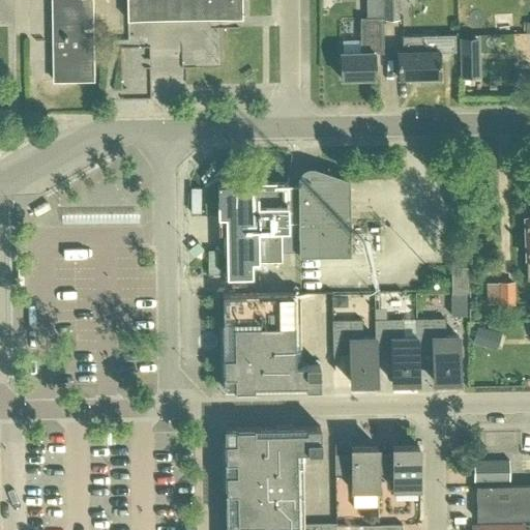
[(92,0),(52,0),(54,81),(94,81),(92,0)]
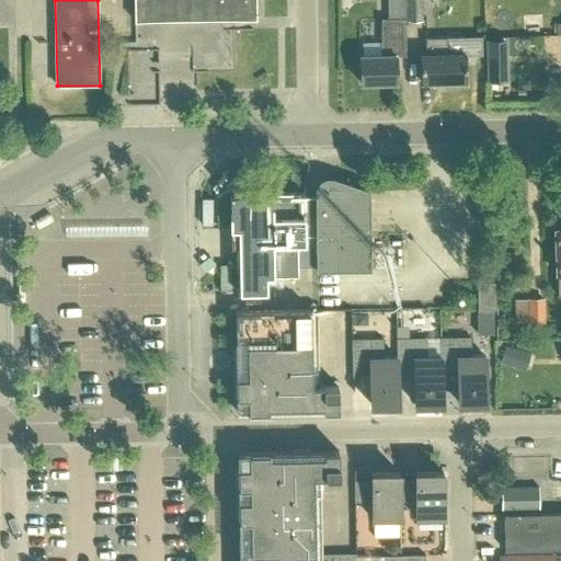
[(135,0),(135,24),(256,23),(255,0),(135,0)]
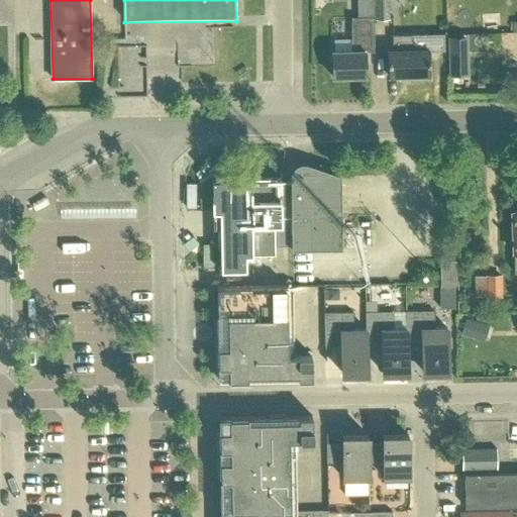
[(373,0),(374,19),(389,18),(388,0),(373,0)]
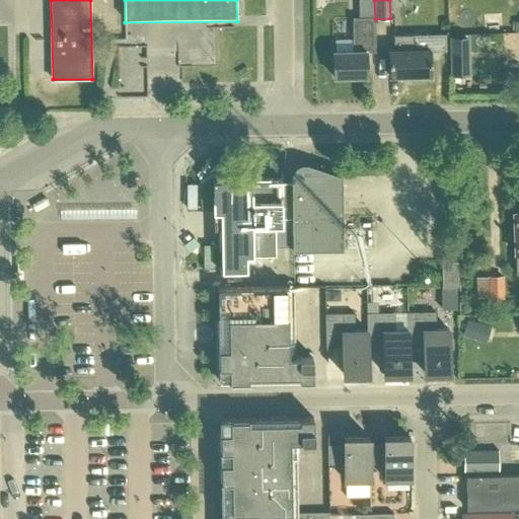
[(354,52),(332,53),(334,78),(366,77),(366,52),(375,52),(374,17),(353,17),(354,52)]
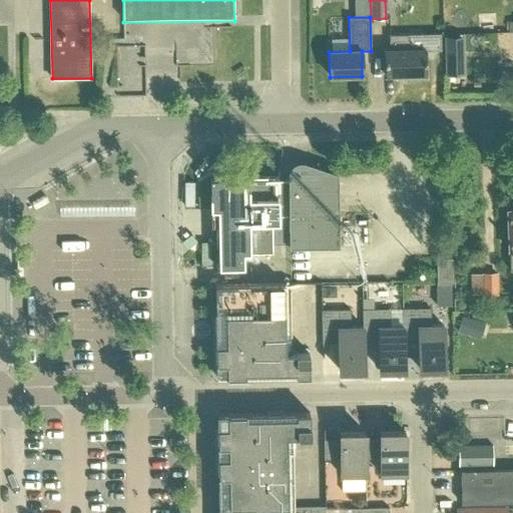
[(171,29),(173,62),(212,60),(210,27),(171,29)]
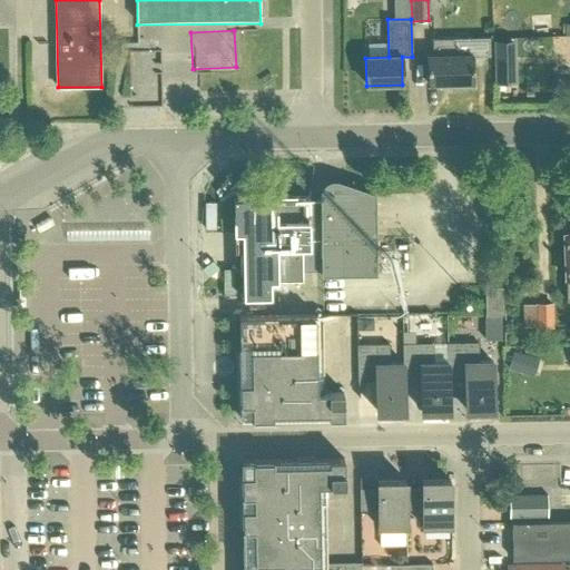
[(432,57),(426,57),(428,85),(441,84),(441,89),(473,89),(473,56),(490,56),(489,38),(432,39),(432,57)]
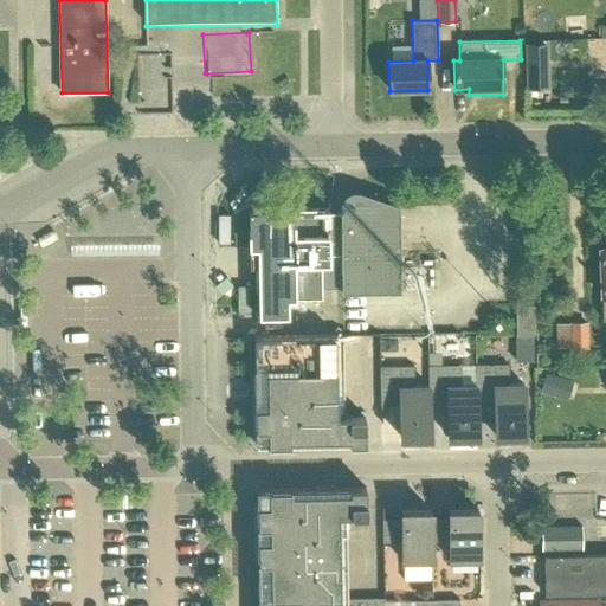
[(541,90),(539,42),(522,43),(523,90),(541,90)]
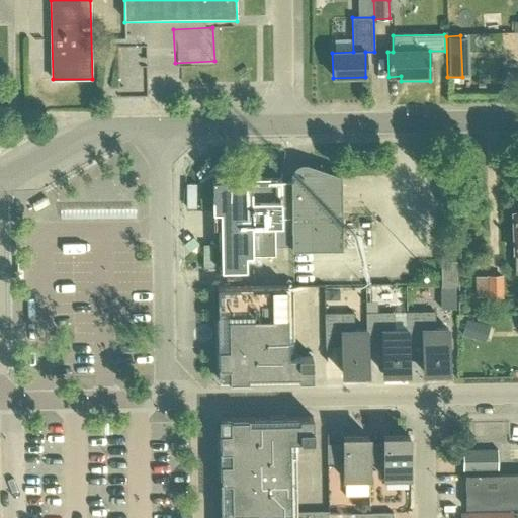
[(290,174),(290,182),(281,182),(281,179),(231,180),(231,182),(229,182),(226,183),(224,183),(222,185),(220,186),(219,188),(217,190),(216,192),(214,194),(213,196),(213,198),(213,200),(212,200),(212,213),(227,213),(227,224),(220,230),(221,271),(246,271),(246,256),(275,256),(274,227),(281,227),(281,219),(291,219),(291,251),(342,249),(341,175),(306,163),(305,163),(303,163),(300,163),(298,163),(296,164),(294,165),(293,167),(292,168),(291,170),(290,172),(290,174)]
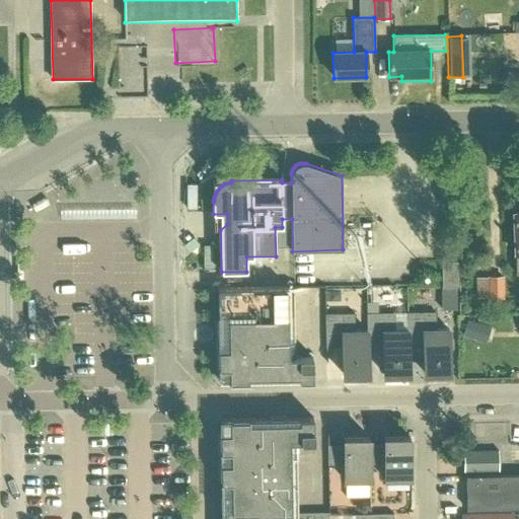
[(444,285),(456,284),(456,264),(443,265),(444,285)]
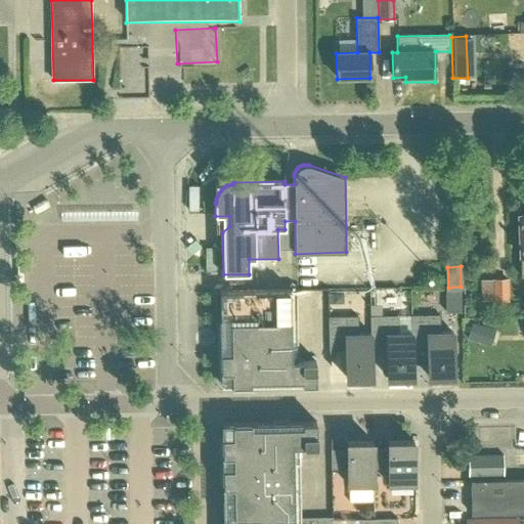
[(479,278),(479,300),(505,300),(505,279),(479,278)]
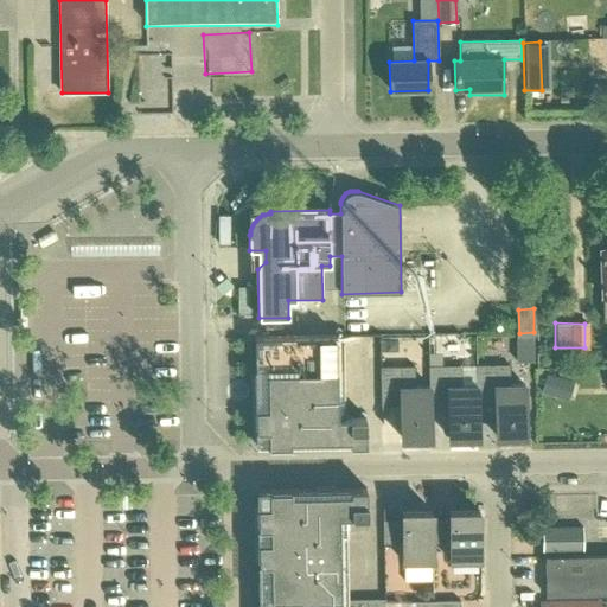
[(334,446),(364,446),(363,419),(343,420),(342,337),(254,338),(255,377),(260,377),(261,409),(255,409),(255,448),(313,446),(313,442),(334,441),(334,446)]
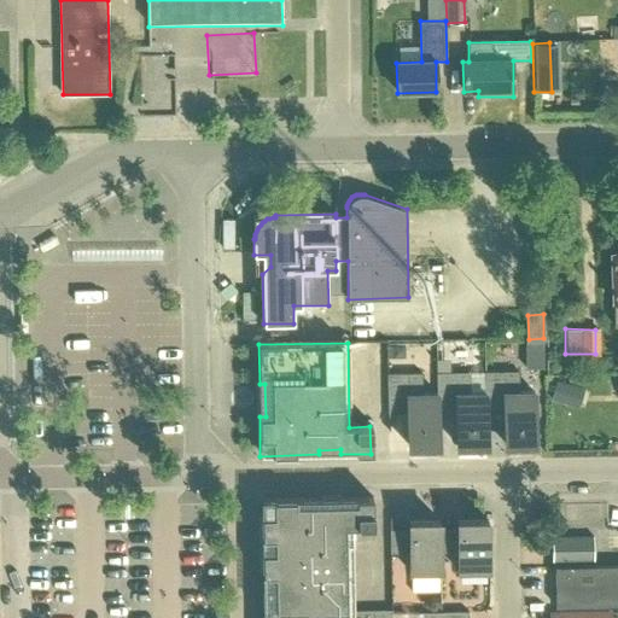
[(542,344),(525,344),(526,368),(543,367),(542,344)]
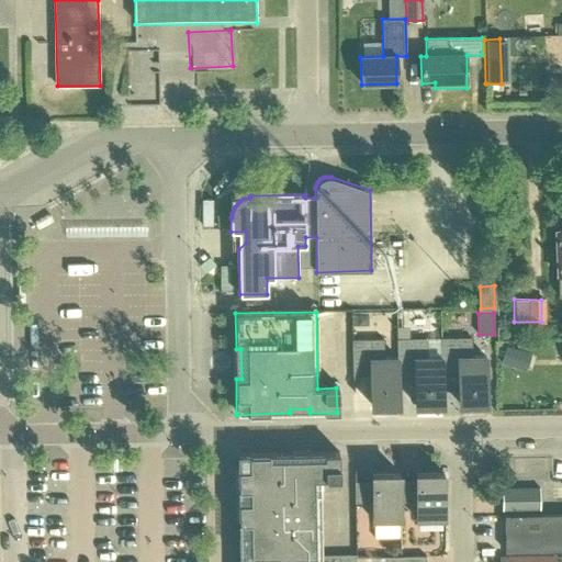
[(357,314),(357,325),(366,325),(368,323),(368,314),(357,314)]
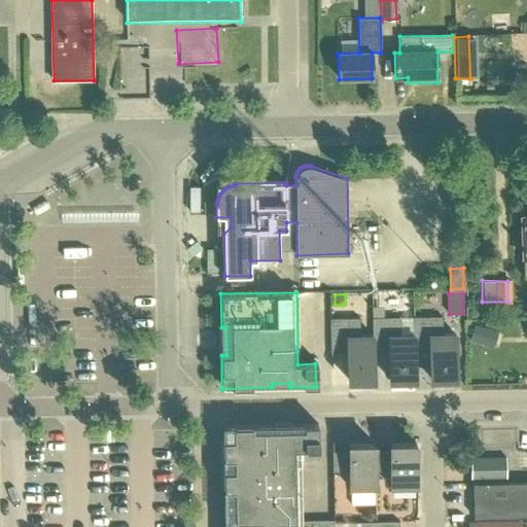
[(372,306),(372,318),(384,318),(384,306),(372,306)]
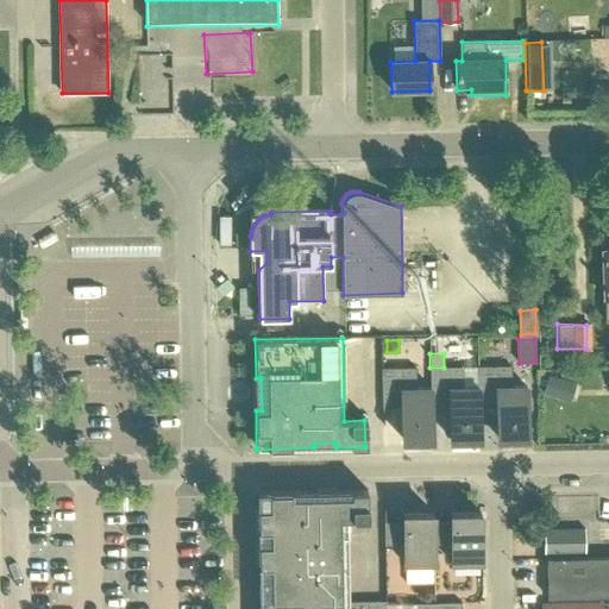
[(478,400),(496,400),(497,438),(527,438),(526,387),(512,387),(510,366),(477,368),(478,388),(478,400)]
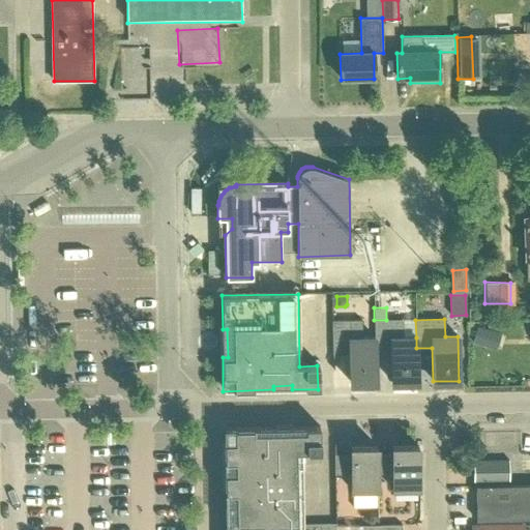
[(375,339),(375,349),(390,349),(391,382),(417,381),(416,348),(416,337),(403,337),(403,320),(386,320),(374,320),(375,339)]
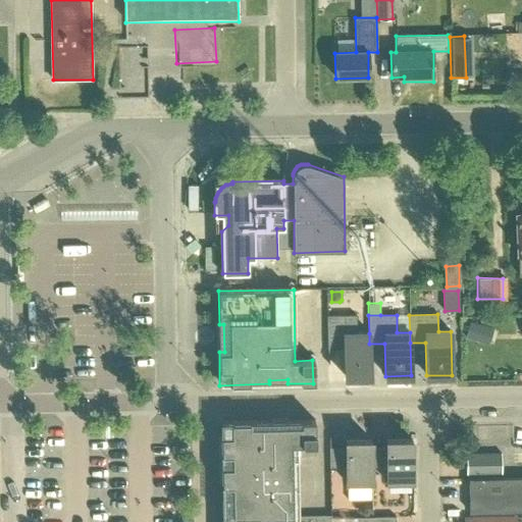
[(356,316),(327,316),(327,345),(344,345),(345,377),(370,376),(369,344),(369,333),(356,333),(356,316)]
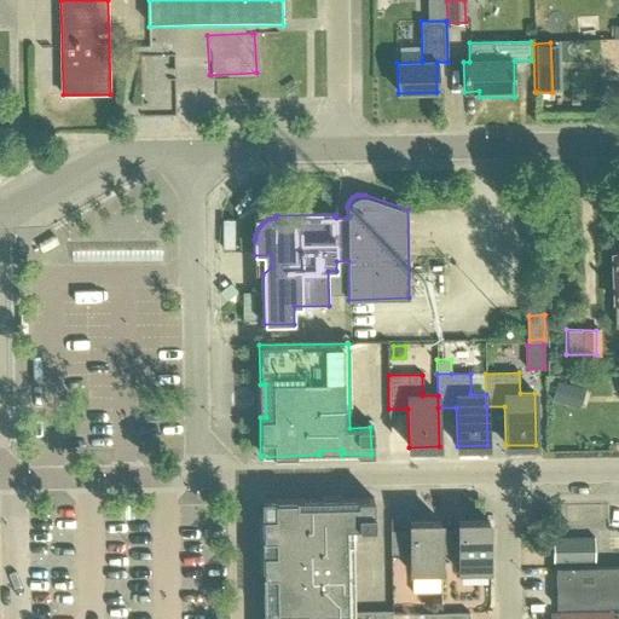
[(320,501),(261,502),(261,520),(267,520),(267,573),(262,573),(262,618),(391,618),(391,613),(353,613),(352,527),(374,527),(372,501),(342,501),(342,505),(320,505),(320,501)]
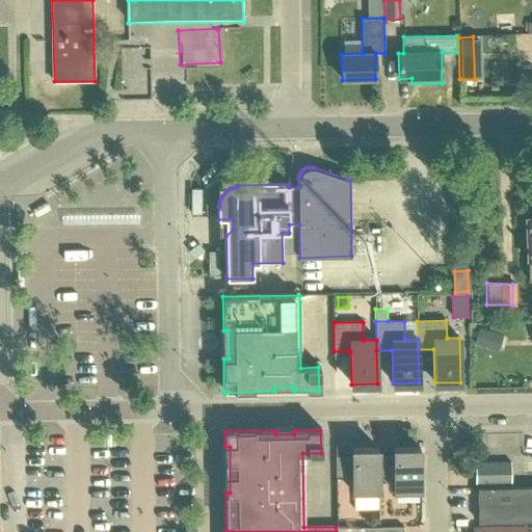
[(378,460),(379,476),(395,475),(395,493),(421,493),(420,448),(394,449),(394,460),(378,460)]
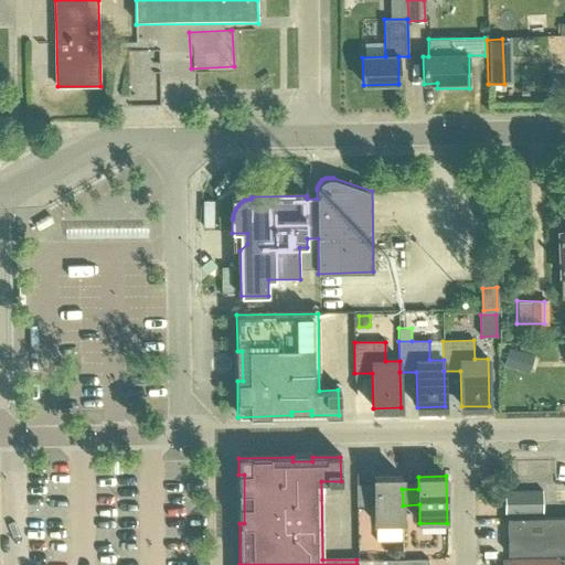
[(403,505),(402,489),(402,477),(374,478),(374,490),(355,490),(355,507),(375,505),(375,524),(403,523),(403,505)]
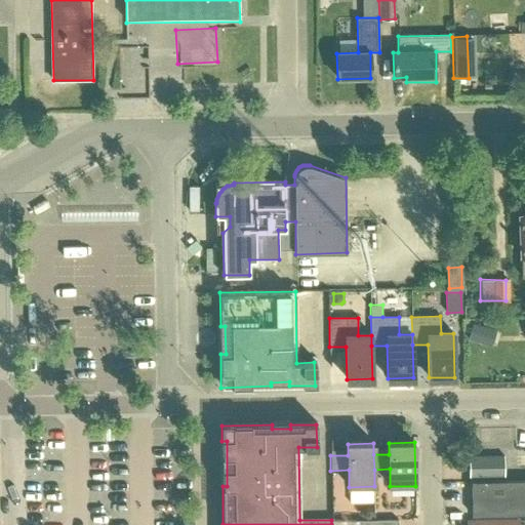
[(503,477),(503,456),(469,457),(469,478),(503,477)]
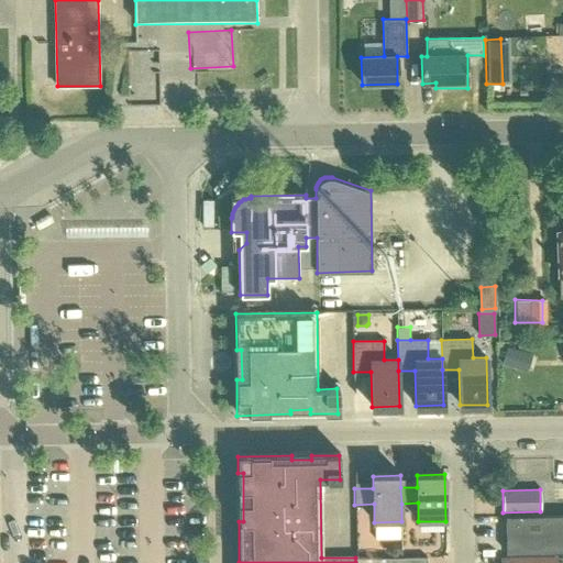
[(562,516),(506,517),(507,552),(562,550),(562,516)]
